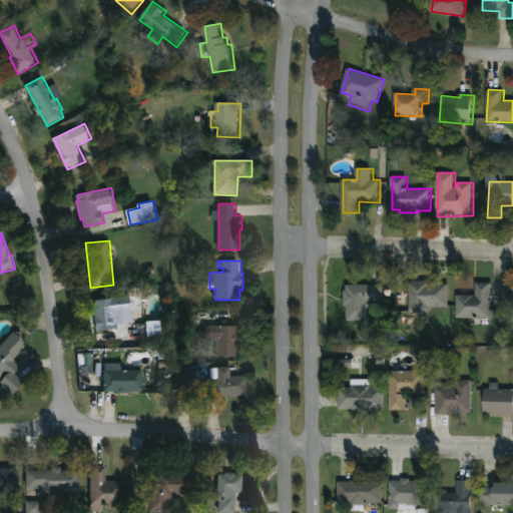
[(432,282),(432,285),(446,285),(451,290),(451,313),(411,313),(411,282),(432,282)]
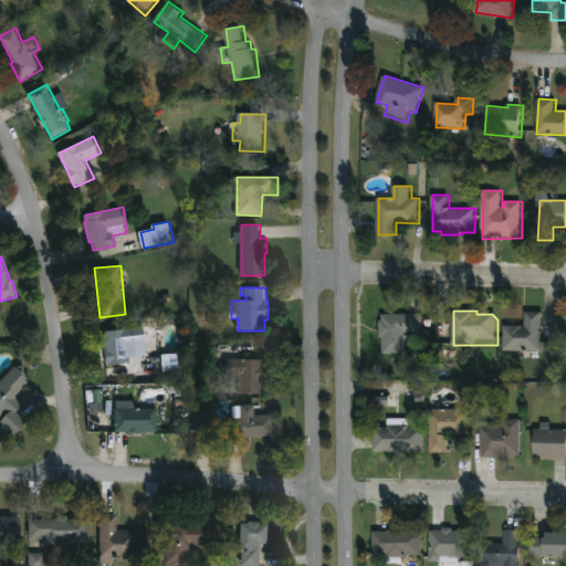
[(544,321),(543,352),(505,350),(505,325),(526,326),(527,312),(544,313),(544,321)]
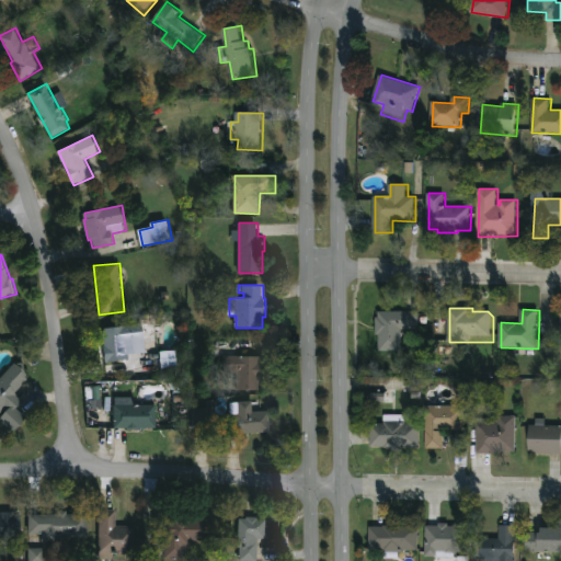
[(403,330),(403,354),(380,354),(381,335),(378,335),(378,318),(380,318),(380,311),(414,312),(414,330),(403,330)]
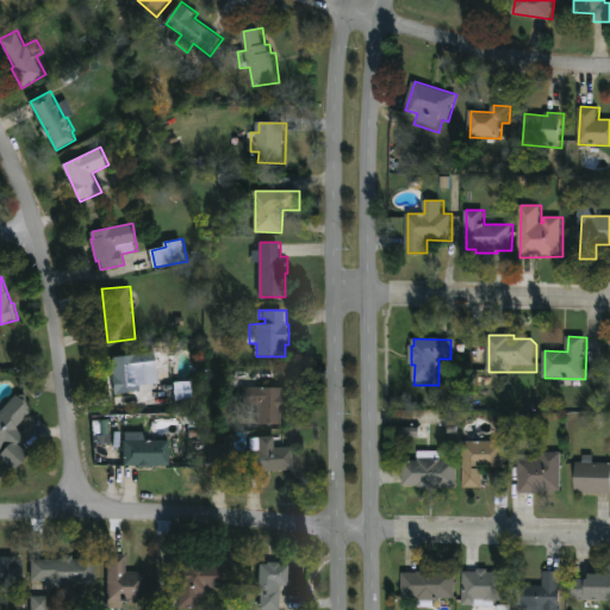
[(142,391),(116,394),(113,358),(156,352),(159,381),(141,384),(142,391)]
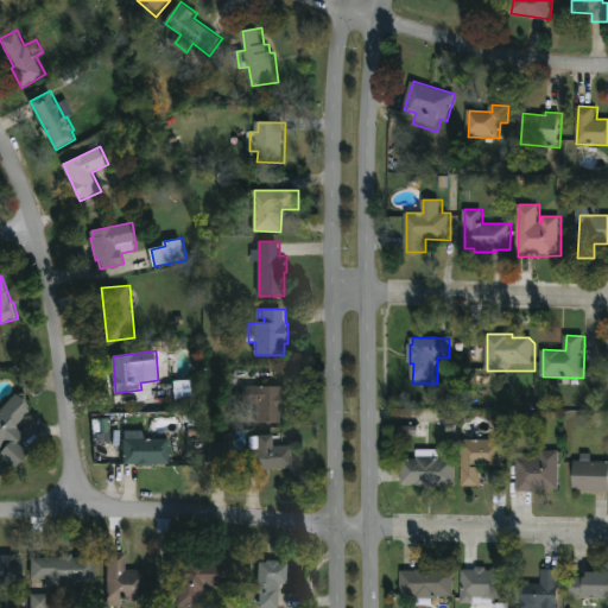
[(173,399),(190,398),(190,380),(172,380),(173,399)]
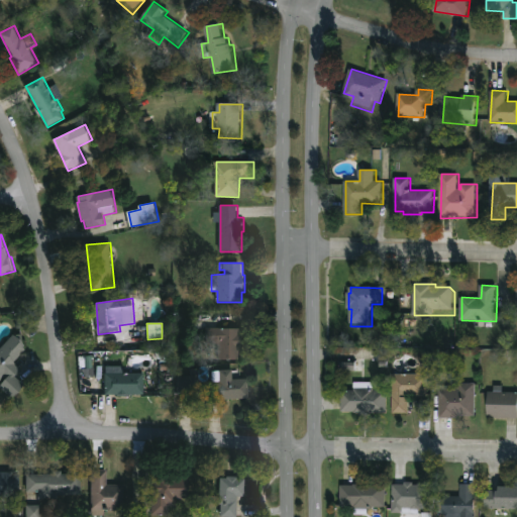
[(242,328),(242,349),(241,349),(241,359),(219,359),(219,343),(207,343),(207,328),(242,328)]
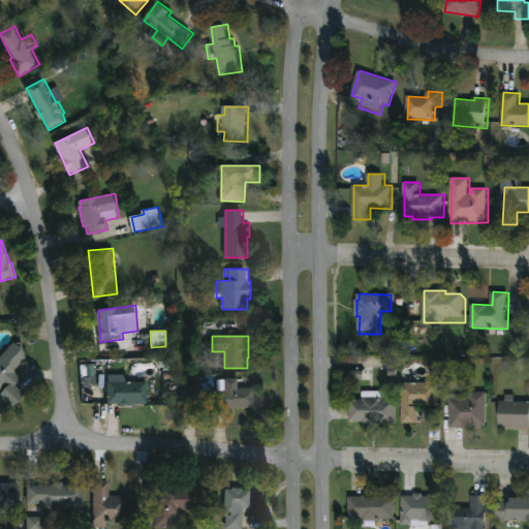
[(28,358),(16,371),(23,377),(16,384),(26,394),(13,408),(0,397),(8,386),(6,384),(0,391),(0,356),(1,358),(16,342),(27,353),(26,355),(28,358)]
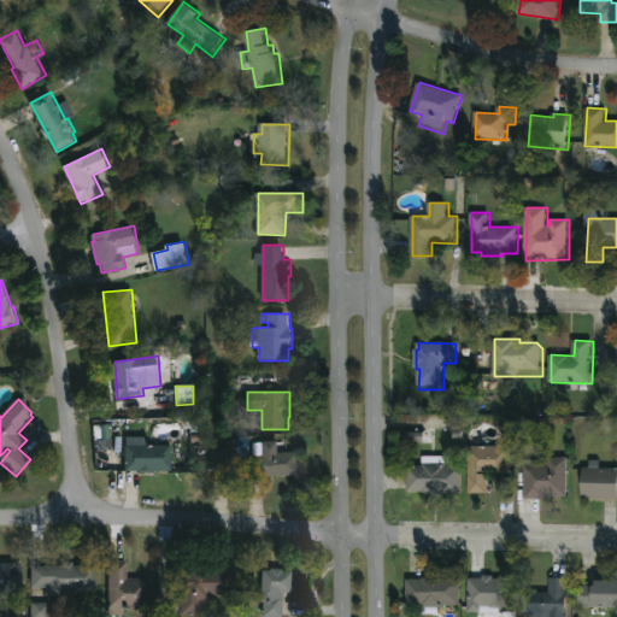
[(148,436),(148,446),(174,445),(174,471),(127,471),(127,436),(148,436)]
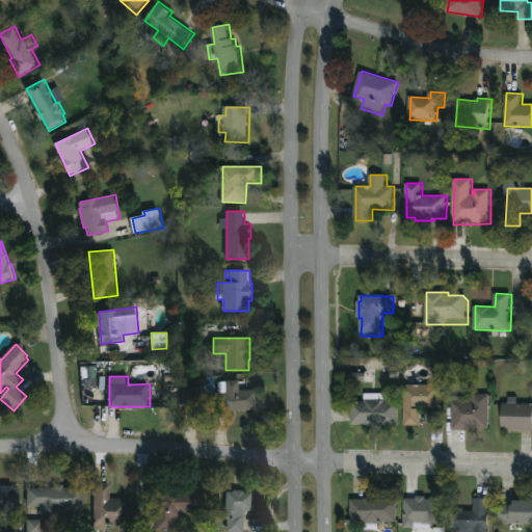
[(240,380),(240,390),(258,390),(258,411),(232,411),(232,415),(214,415),(214,393),(219,393),(218,381),(240,380)]
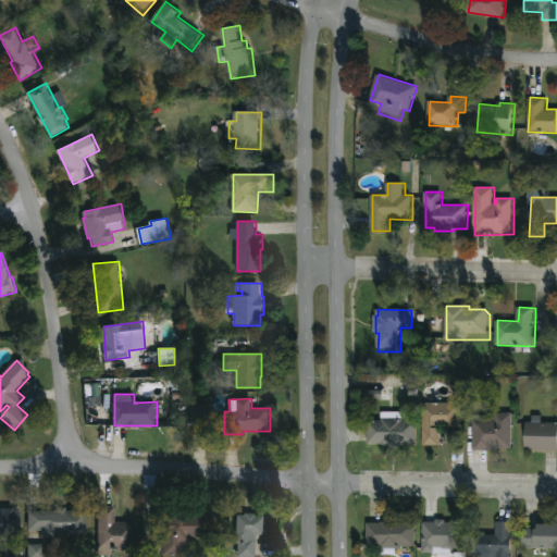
[(442,446),(424,446),(424,403),(462,404),(461,426),(442,426),(442,446)]
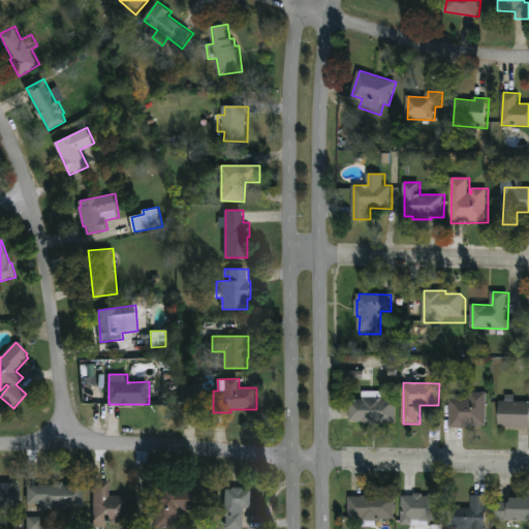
[(384,398),(384,400),(398,400),(398,424),(366,423),(366,421),(350,421),(351,400),(364,400),(364,398),(366,398),(366,392),(382,392),(382,398),(384,398)]
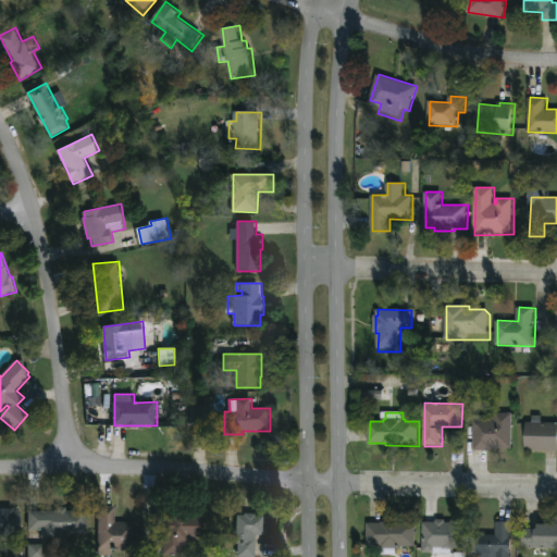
[(496,448),(495,452),(475,450),(475,416),(495,417),(495,412),(515,413),(514,448),(496,448)]
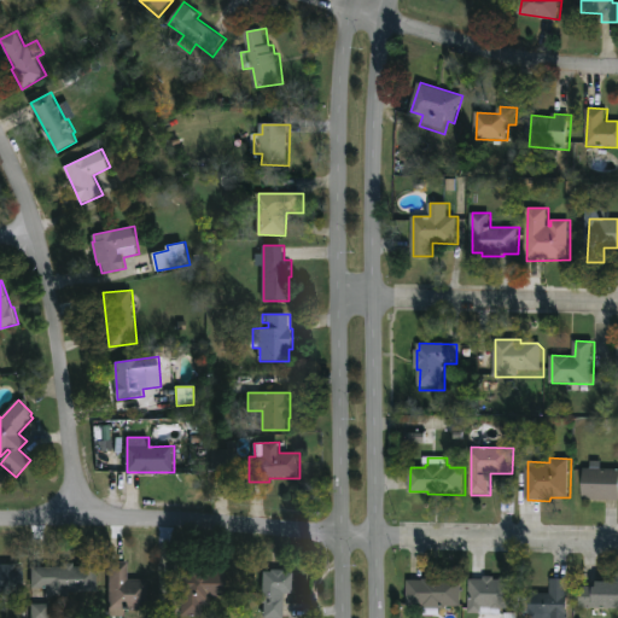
[(604,462),(604,470),(617,470),(617,501),(586,501),(587,468),(593,468),(593,461),(604,462)]
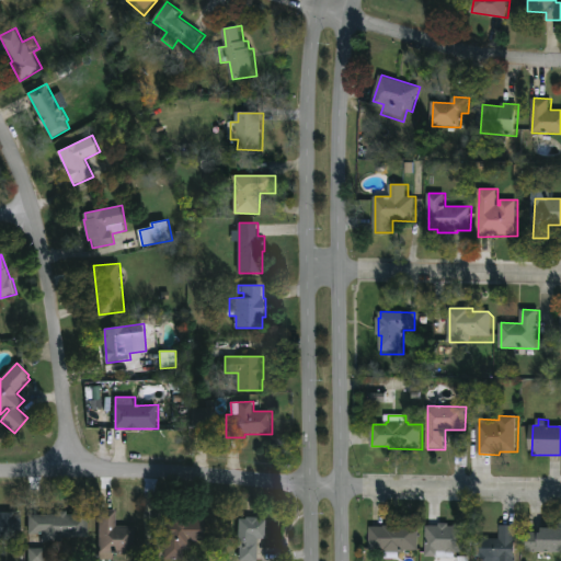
[(90,508),(90,535),(65,536),(65,540),(44,540),(44,533),(31,533),(31,513),(59,513),(59,510),(68,510),(68,513),(75,513),(75,508),(90,508)]
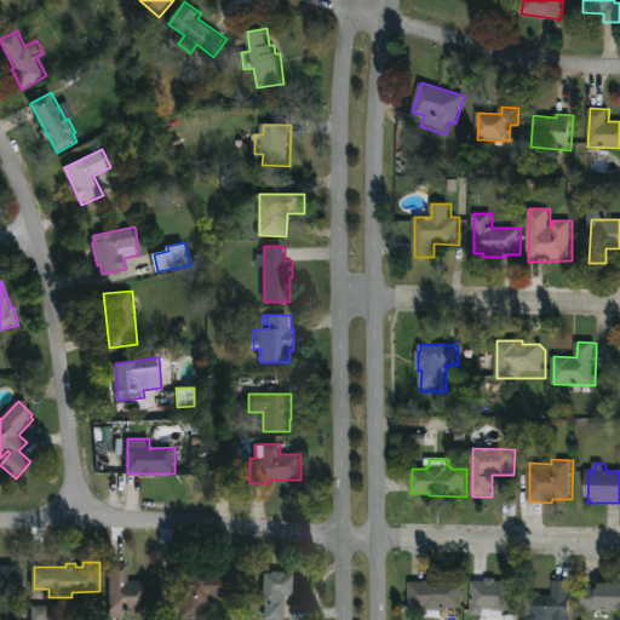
[(130,562),(130,580),(150,580),(150,614),(131,614),(131,602),(126,602),(126,616),(112,618),(112,562),(130,562)]
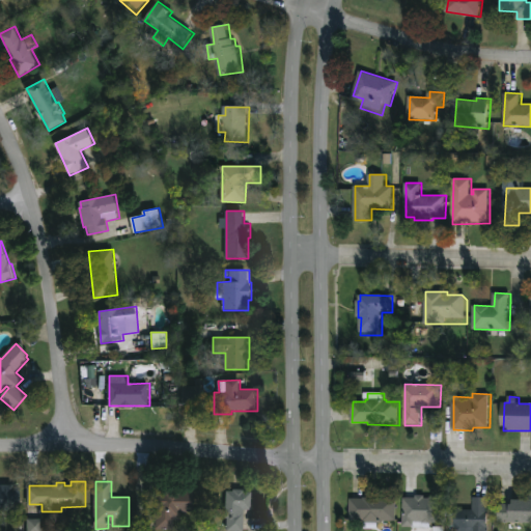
[(0,483),(15,483),(15,485),(22,485),(22,508),(2,508),(2,512),(0,512),(0,483)]
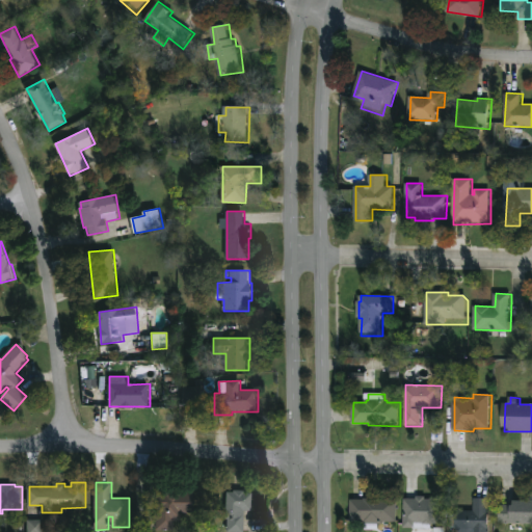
[(184,488),(184,490),(196,491),(195,511),(183,511),(183,519),(176,519),(176,529),(158,529),(158,490),(163,490),(163,487),(184,488)]
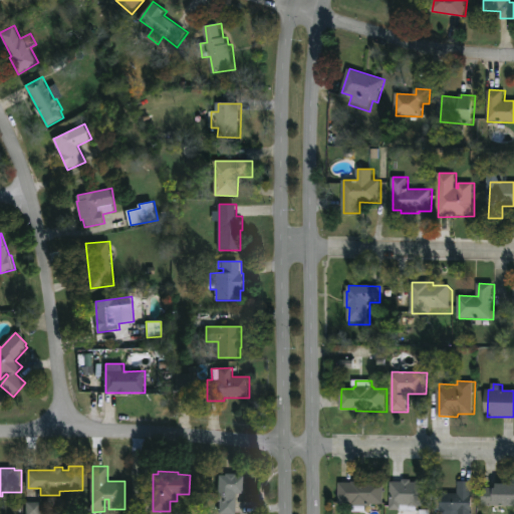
[(238,473),(238,475),(246,475),(245,492),(238,492),(237,513),(221,512),(222,500),(220,500),(221,474),(228,474),(228,472),(238,473)]
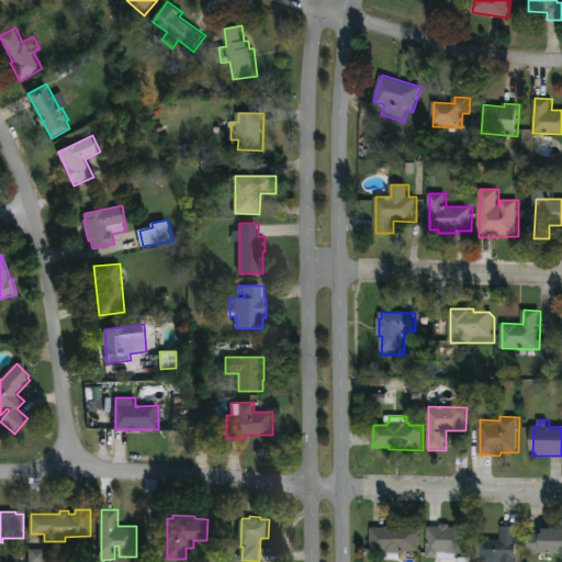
[(451,524),(451,526),(471,527),(470,553),(458,552),(458,558),(428,557),(428,526),(440,526),(441,524),(451,524)]
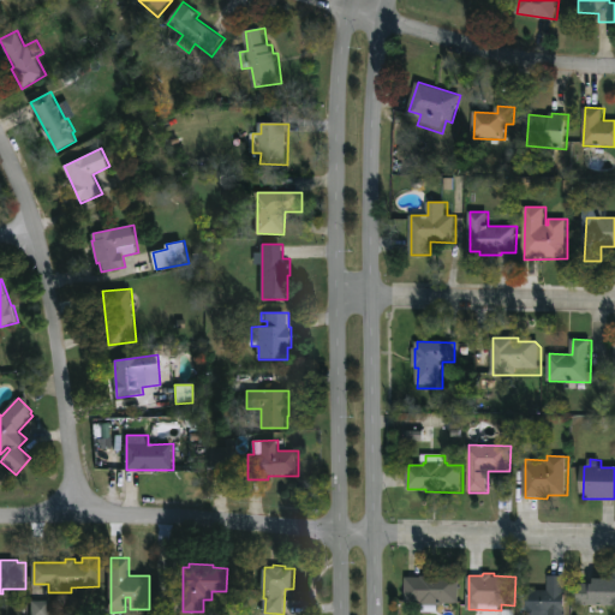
[(451,574),(451,575),(461,577),(460,603),(440,604),(439,611),(424,611),(424,604),(422,604),(422,602),(406,602),(407,577),(451,574)]
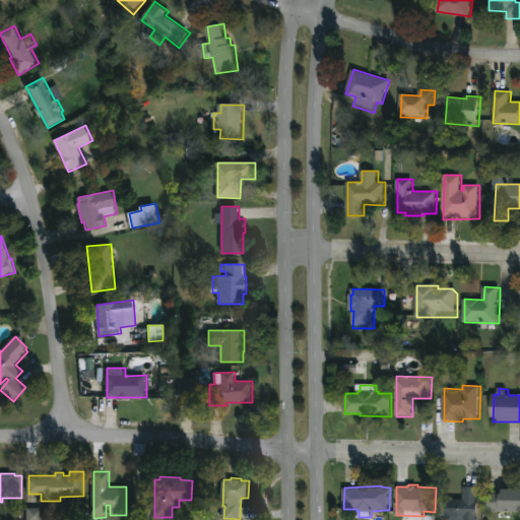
[(479,485),(479,519),(450,519),(450,498),(464,498),(464,485),(479,485)]
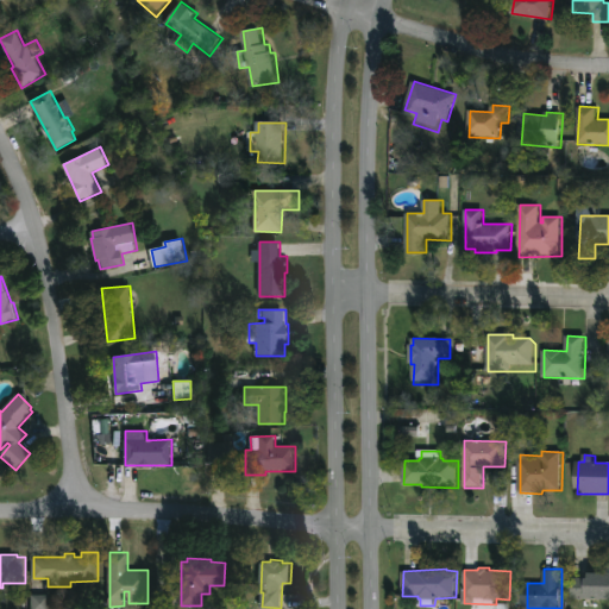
[(608,597),(573,597),(573,577),(595,577),(595,571),(608,571),(608,597)]
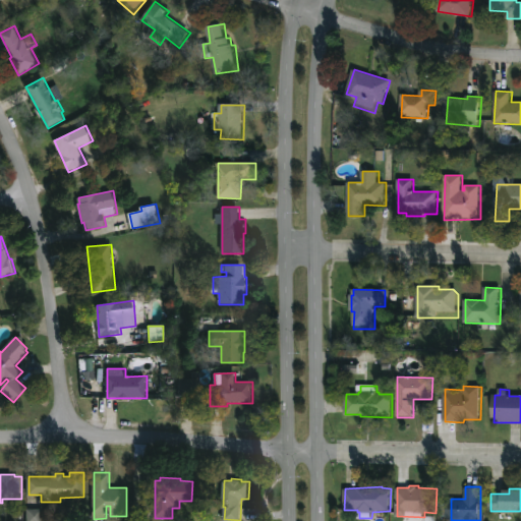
[(41,520),(41,509),(26,509),(26,520),(41,520)]
